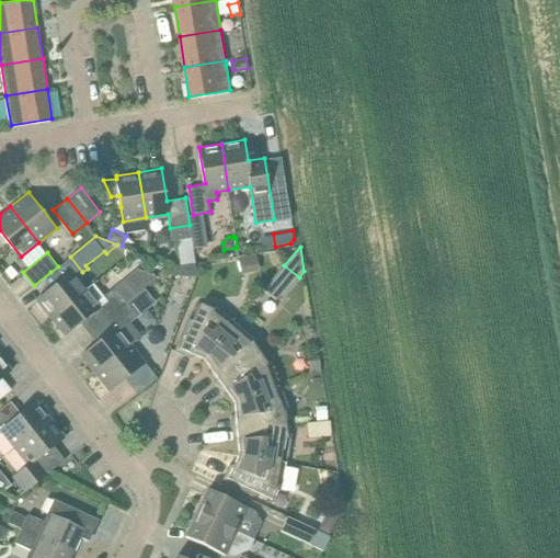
[(178,264),(169,293),(176,295),(183,275),(197,275),(195,262),(178,264)]
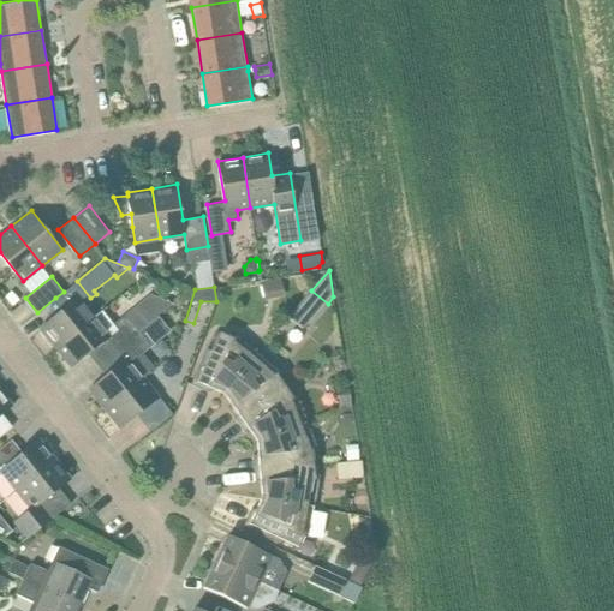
[(41,327),(57,346),(96,315),(81,294),(41,327)]
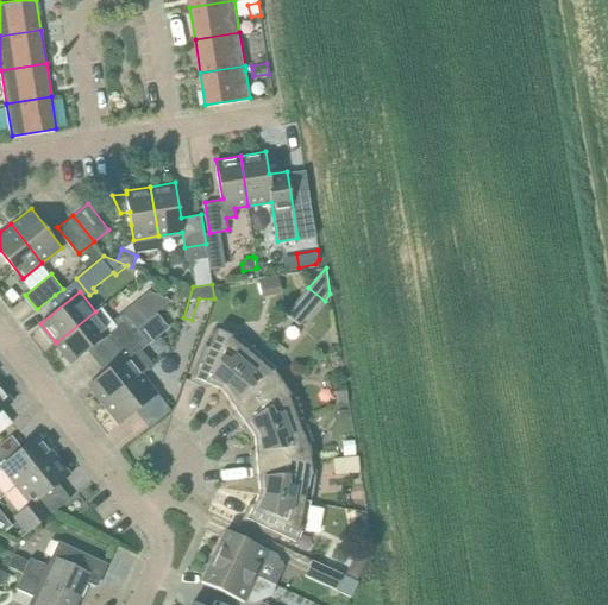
[(100,339),(108,351),(138,327),(124,310),(111,320),(116,326),(110,331),(95,312),(56,342),(71,361),(100,339)]
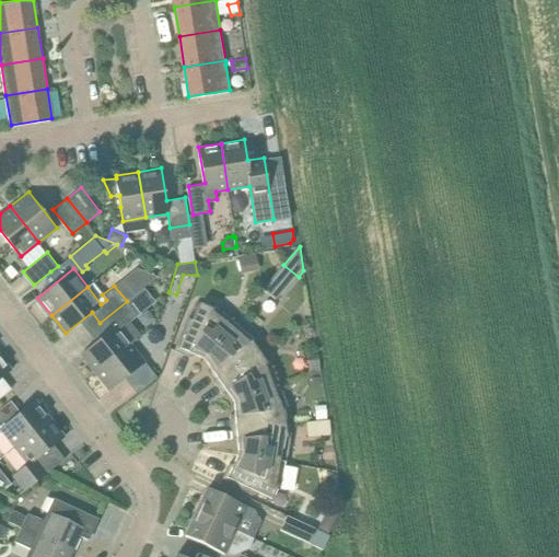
[(135,312),(127,301),(100,323),(107,332),(81,354),(95,371),(131,343),(141,335),(128,317),(135,312)]
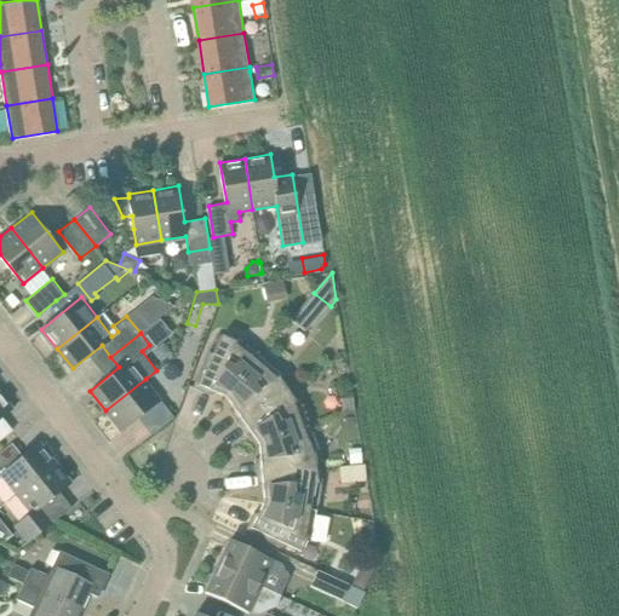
[(213,390),(227,395),(261,353),(238,334),(236,339),(223,333),(215,351),(210,350),(202,363),(193,385),(212,393),(213,390)]
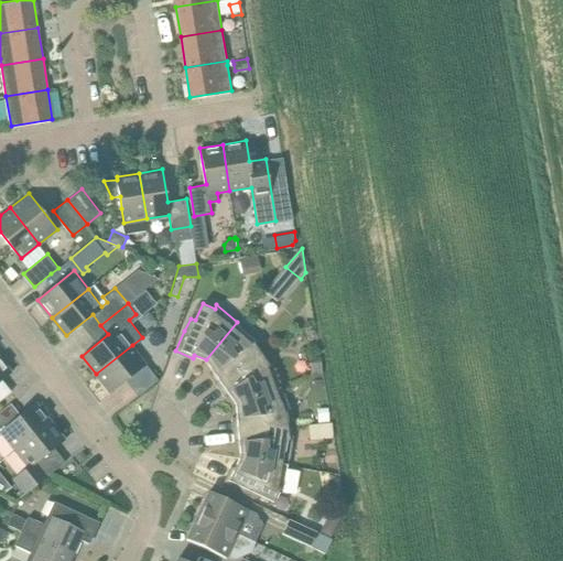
[(209,373),(217,384),(261,353),(255,342),(258,340),(237,322),(206,359),(213,370),(209,373)]
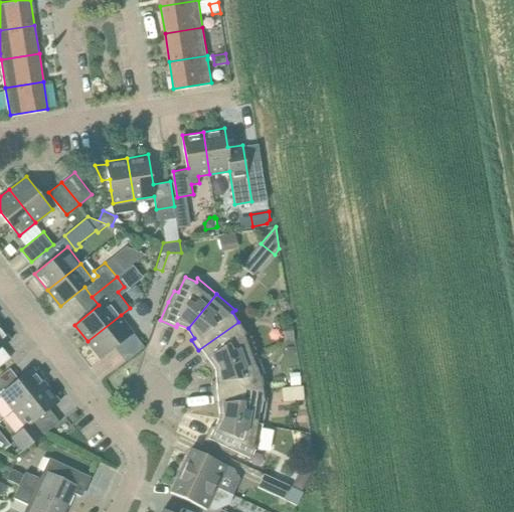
[(134,331),(121,315),(88,341),(101,357),(134,331)]
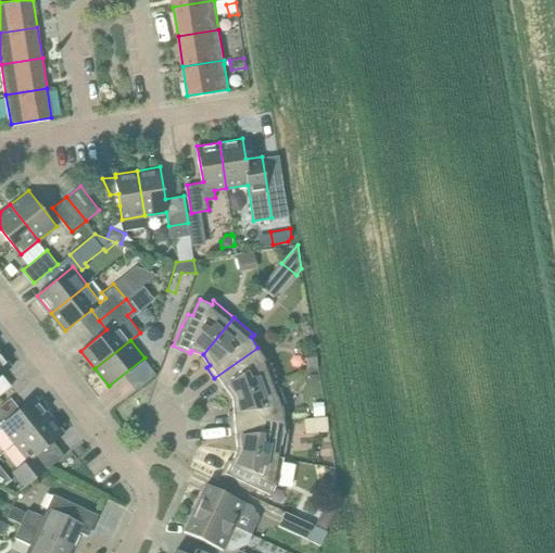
[(257,348),(214,378),(222,390),(225,387),(232,397),(278,380),(268,355),(265,357),(257,348)]
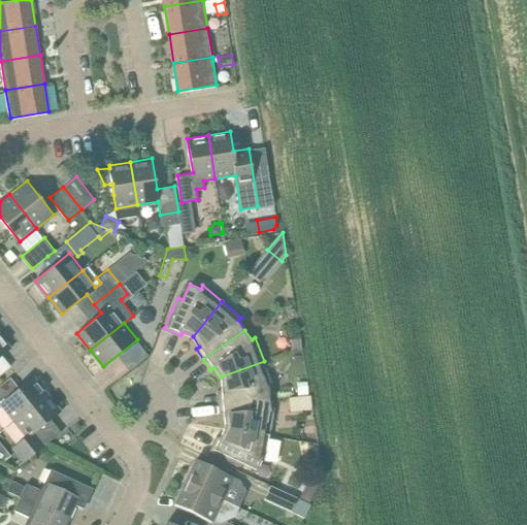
[(0,355),(11,347),(0,332),(0,355)]
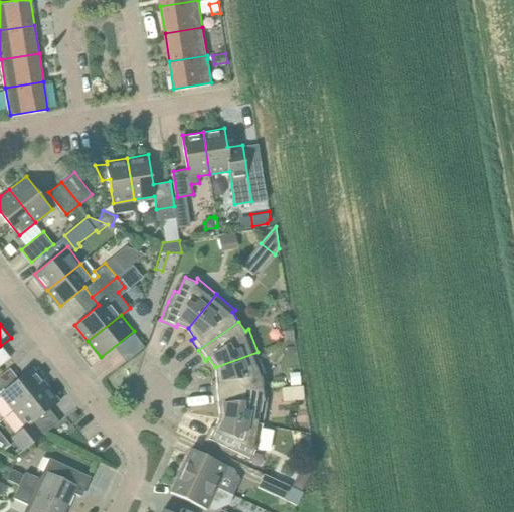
[(292,325),(284,326),(286,339),(294,338),(292,325)]
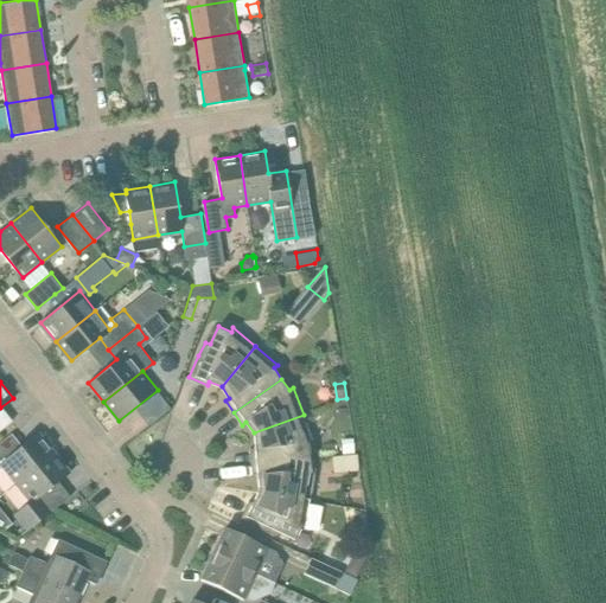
[(313,442),(304,415),(254,432),(255,446),(250,447),(252,462),(310,456),(308,443),(313,442)]
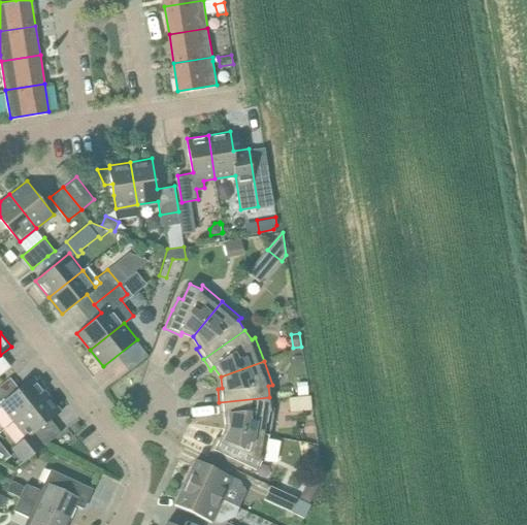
[(0,404),(1,403),(14,420),(47,393),(34,375),(7,397),(0,389),(0,404)]
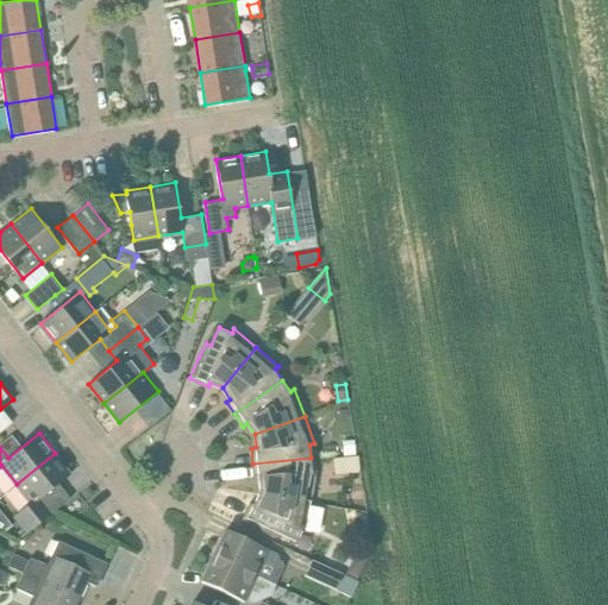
[(355,440),(344,441),(345,454),(356,453),(355,440)]
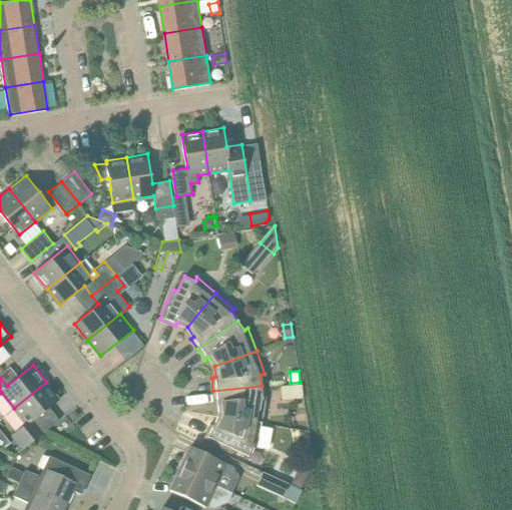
[(26,423),(12,434),(23,448),(27,444),(43,432),(33,419),(49,406),(59,398),(46,382),(14,408),(25,422),(26,423)]
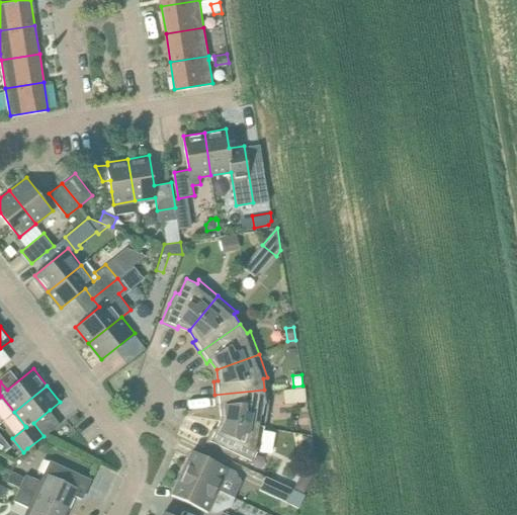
[(305,388),(296,388),(297,401),(306,401),(305,388)]
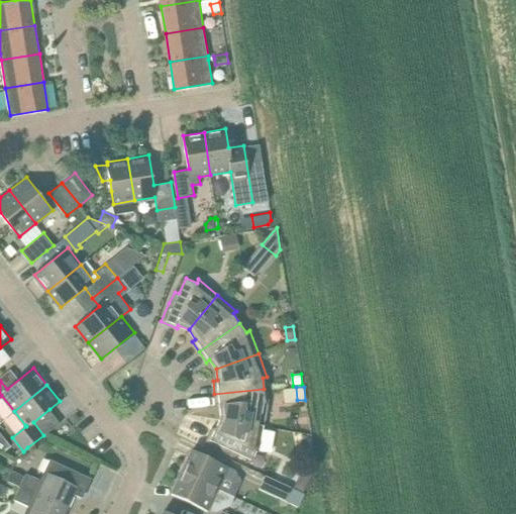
[(264,389),(214,394),(215,406),(219,406),(220,417),(265,425),(269,400),(268,389),(264,389)]
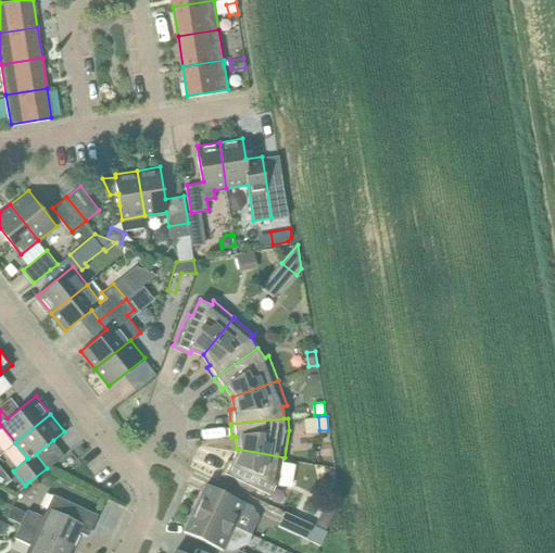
[(280,484),(285,457),(237,449),(232,460),(228,457),(221,475),(240,485),(252,490),(254,486),(270,493),(276,481),(280,484)]
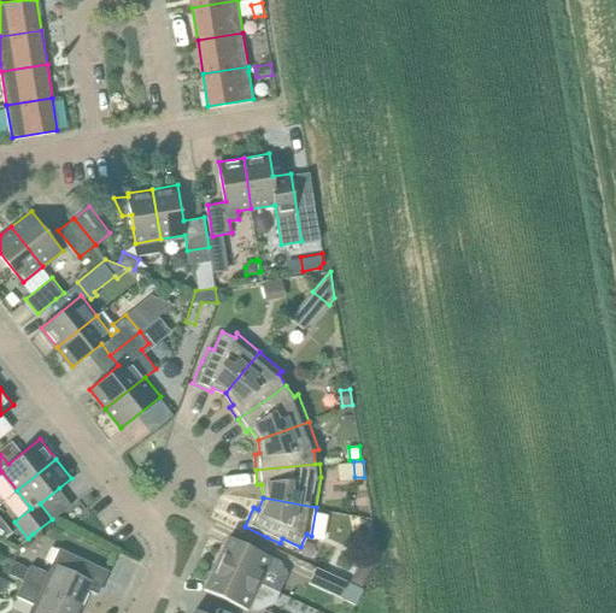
[(229,535),(217,561),(260,582),(280,591),(288,572),(286,567),(283,567),(281,559),(229,535)]
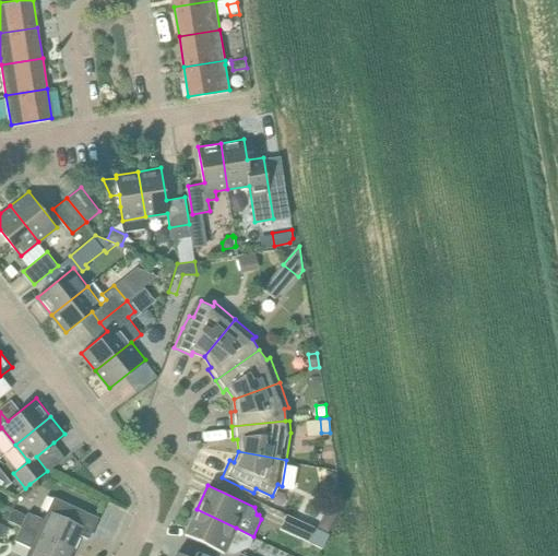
[(8,519),(21,525),(22,524),(74,549),(81,534),(87,536),(91,530),(93,531),(99,516),(54,495),(47,509),(49,510),(46,519),(28,510),(26,515),(13,508),(8,519)]
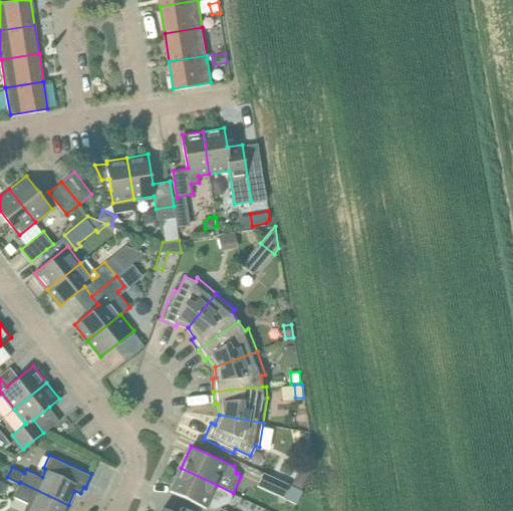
[(217,485),(181,468),(171,490),(207,507),(207,506),(214,509),(229,502),(233,493),(217,485)]
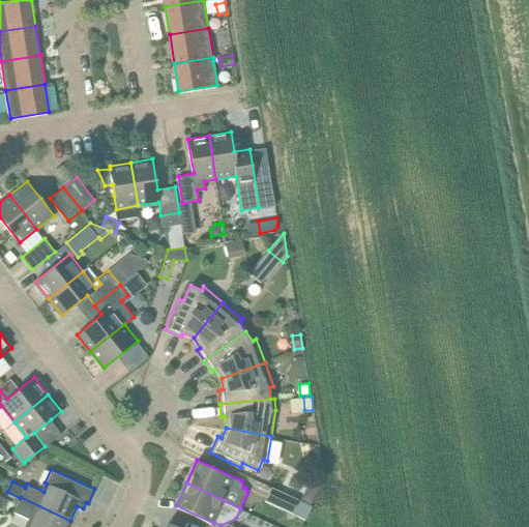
[(272,487),(266,500),(305,519),(312,505),(272,487)]
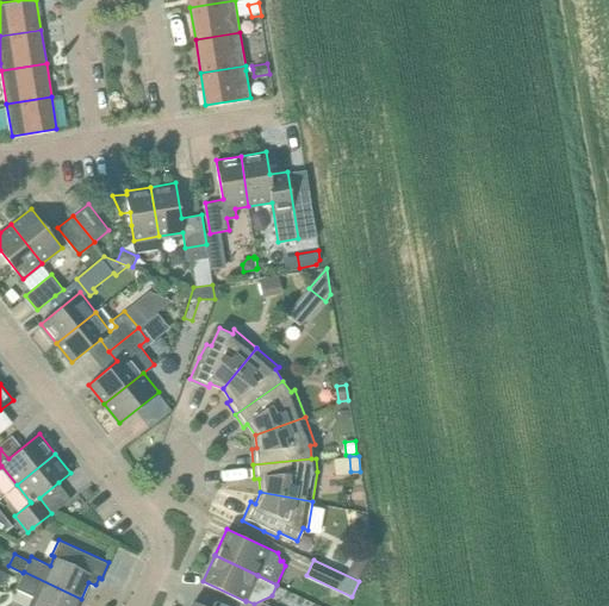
[(349,570),(347,574),(358,580),(362,570),(355,568),(349,570)]
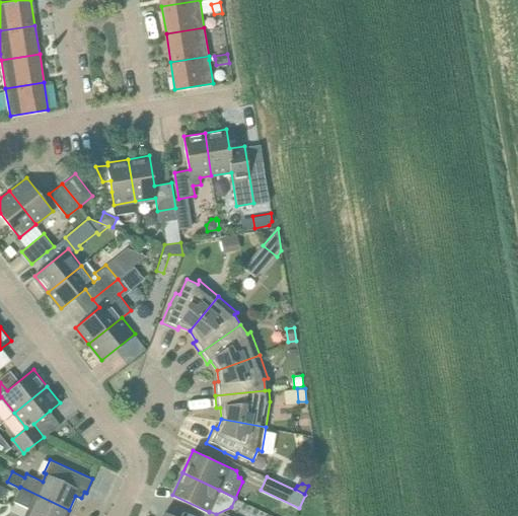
[(65,515),(69,510),(20,487),(19,488),(14,500),(30,508),(26,515),(24,514),(23,515),(65,515)]
